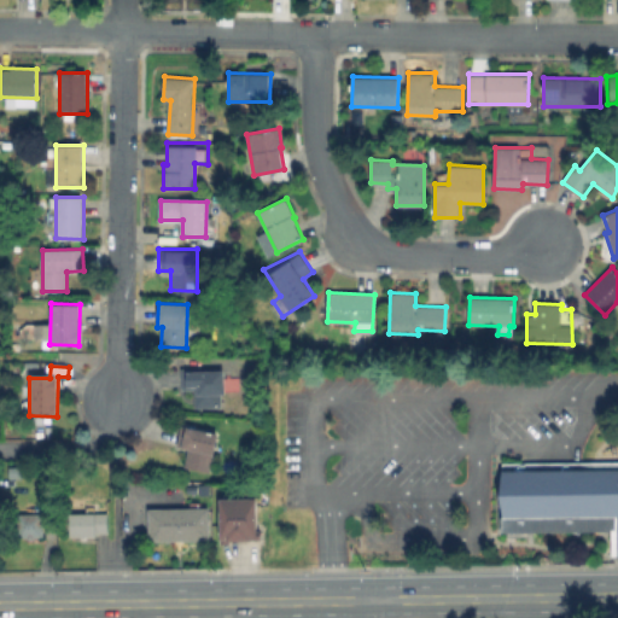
[(226,372),(226,391),(219,391),(219,408),(196,408),(196,390),(181,389),(181,368),(222,368),(222,372),(226,372)]
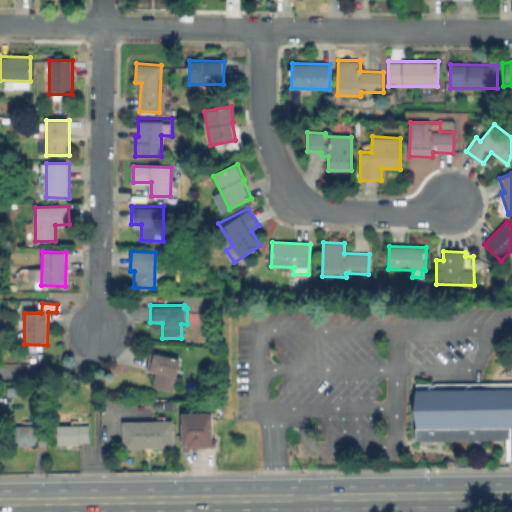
[(181,359),(175,391),(154,387),(157,372),(148,371),(151,353),(181,359)]
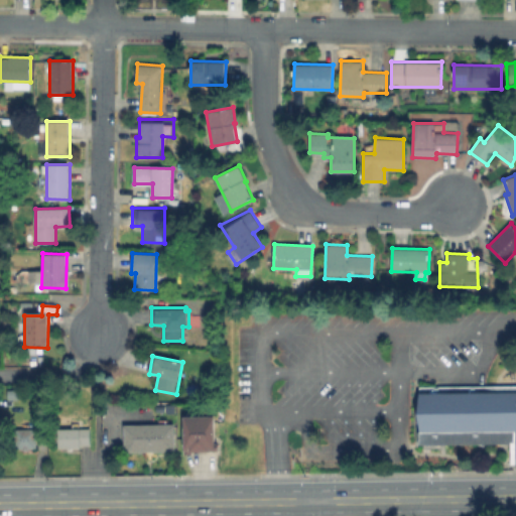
[(515,386),(515,465),(511,465),(511,442),(420,442),(419,387),(515,386)]
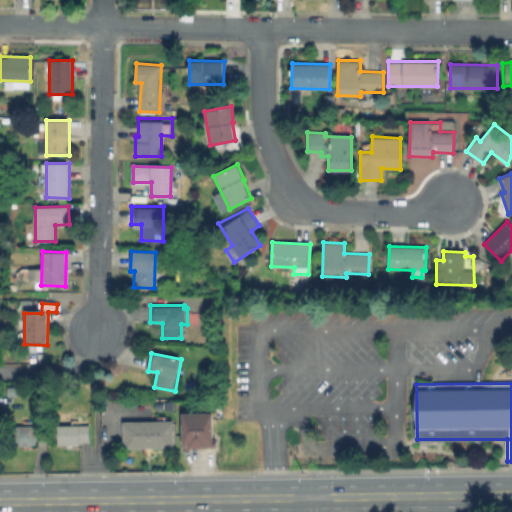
[(211,415),(211,441),(206,441),(206,447),(185,447),(185,415),(211,415)]
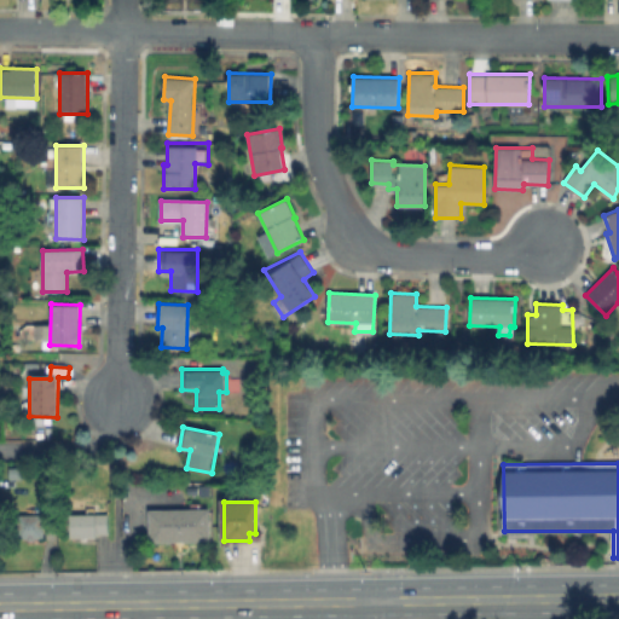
[(210,512),(212,545),(149,547),(148,513),(210,512)]
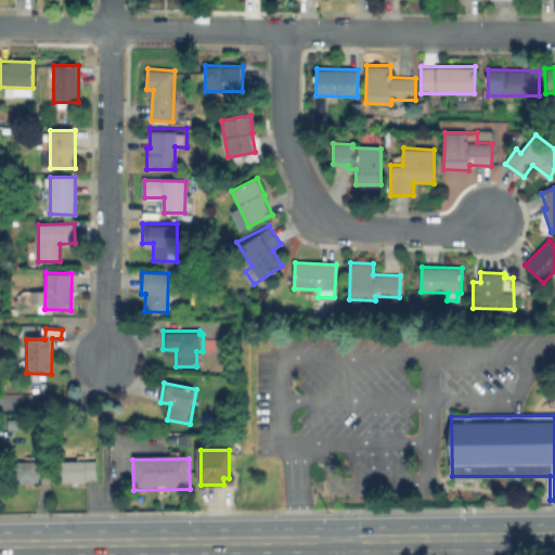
[(39,461),(39,482),(15,482),(15,461),(39,461)]
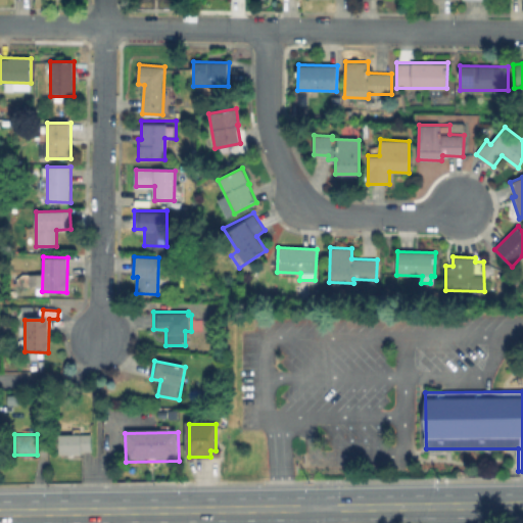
[(91,434),(91,450),(82,450),(82,455),(59,455),(59,434),(91,434)]
